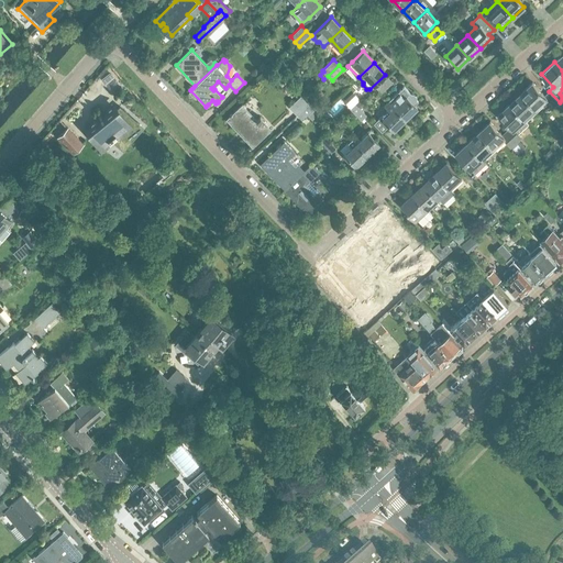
[(376,88),(382,92),(393,81),(388,77),(376,88)]
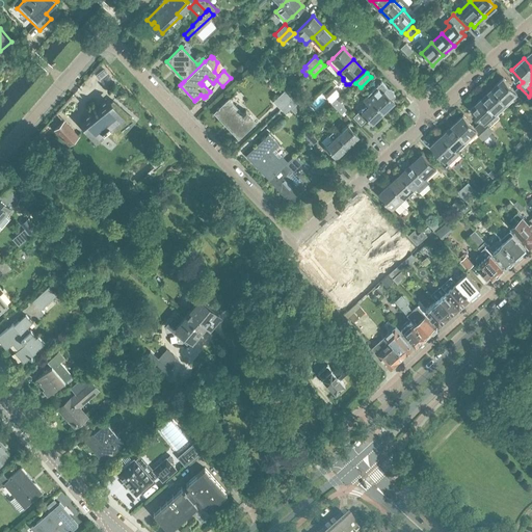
[(503,78),(491,88),(506,104),(516,95),(524,102),(529,97),(519,86),(514,90),(503,78)]
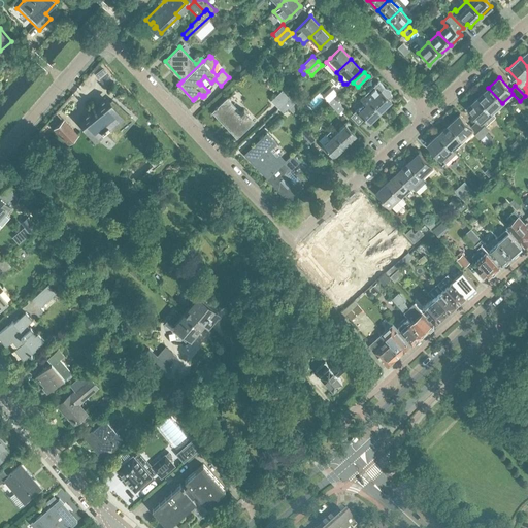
[(378,80),(367,93),(383,108),(391,100),(389,98),(392,95),(391,94),(391,93),(391,91),(390,90),(390,89),(389,89),(388,88),(387,88),(385,88),(378,80)]
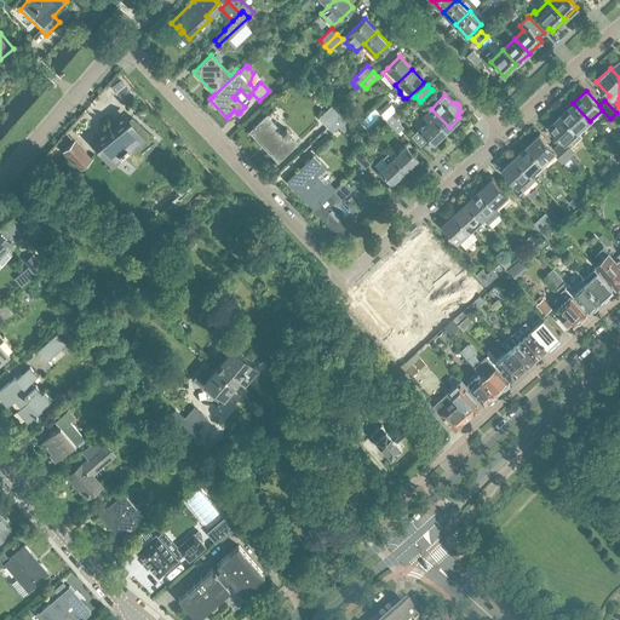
[(573,103),(562,114),(579,132),(590,121),(573,103)]
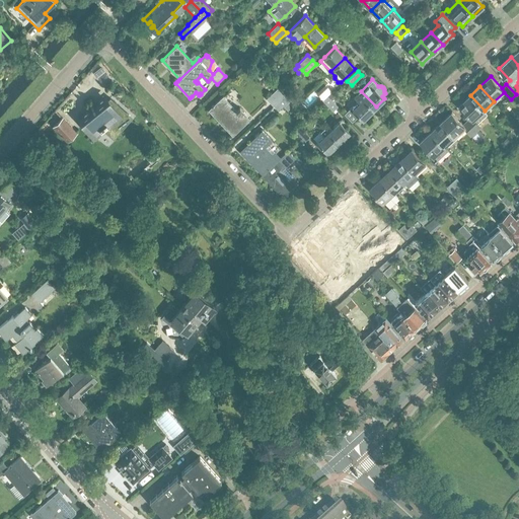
[(273,104),(283,94),(277,88),(267,98),(273,104)]
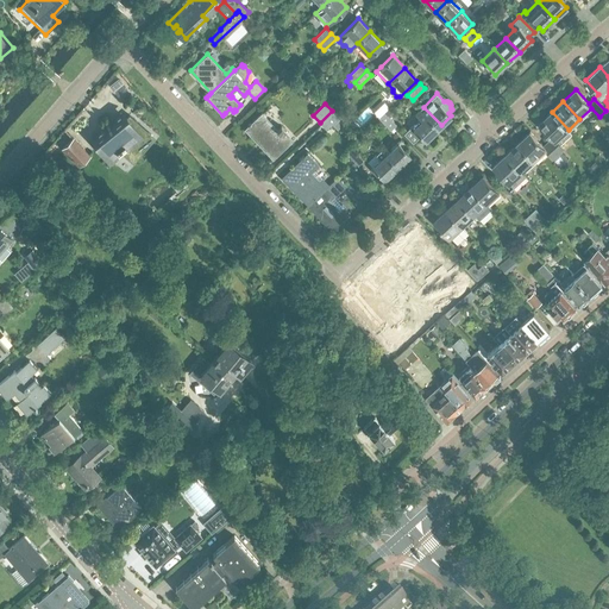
[(441,125),(424,107),(415,114),(420,119),(409,129),(419,137),(421,135),(426,140),(441,125)]
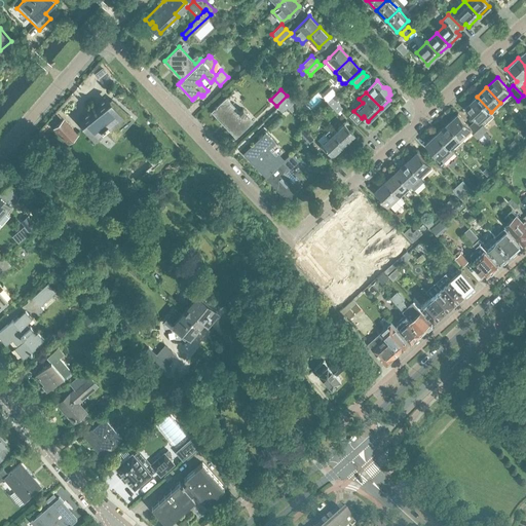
[(107,95),(77,119),(95,140),(105,132),(115,141),(135,118),(107,95)]
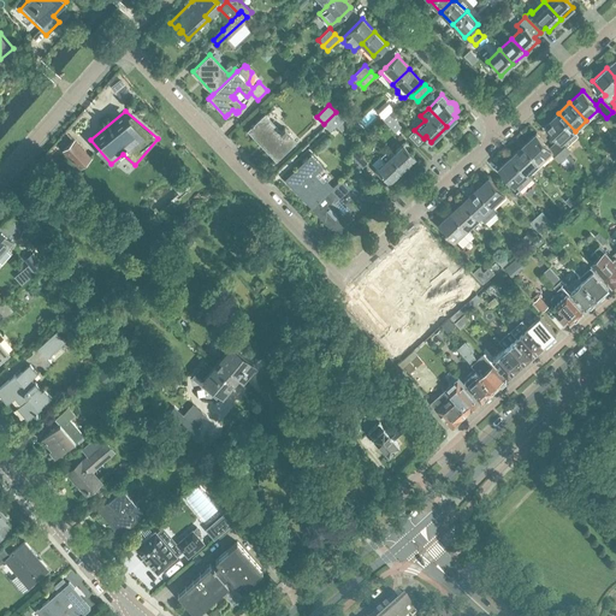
[(343,119),(336,112),(324,124),(331,131),(343,119)]
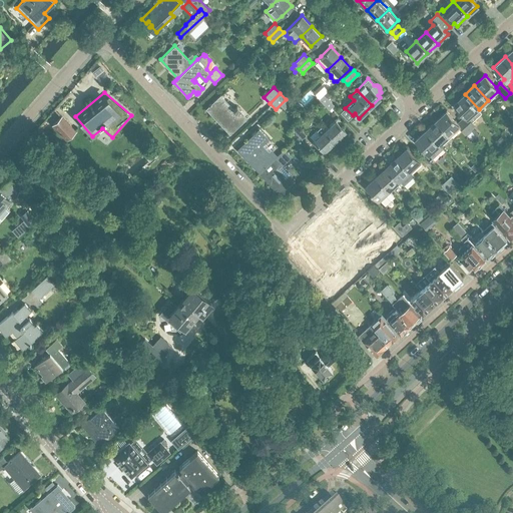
[(327,98),(324,94),(319,99),(329,109),(334,105),(327,98)]
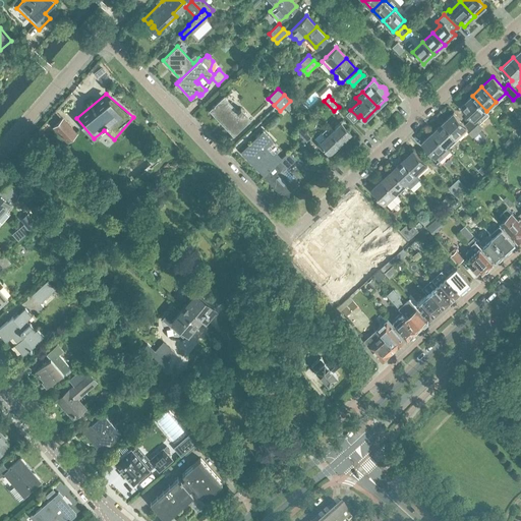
[(486,111),(472,96),(461,105),(472,117),(469,121),(478,131),(480,129),(481,125),(479,123),(489,114),(486,111)]
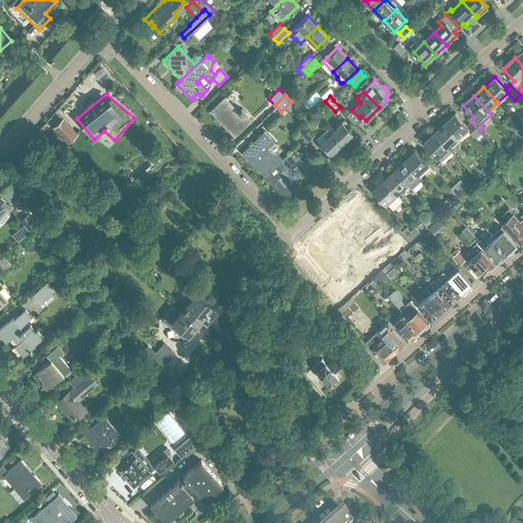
[(234,136),(245,126),(251,120),(241,108),(239,111),(225,97),(210,110),(234,136)]
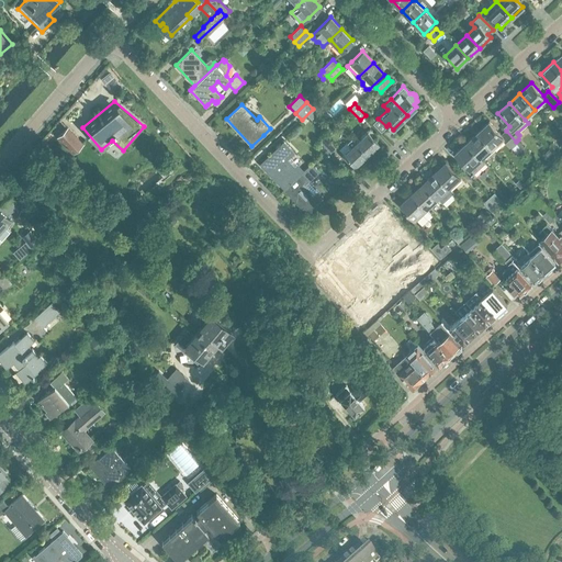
[(312,120),(317,114),(313,110),(307,115),(312,120)]
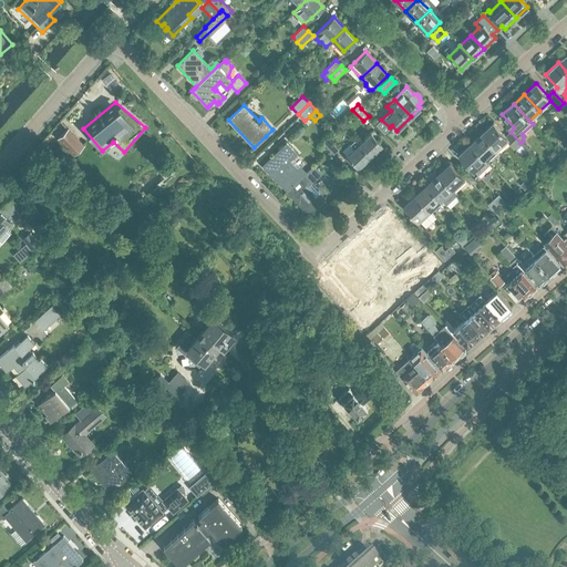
[(494,123),(482,134),(497,151),(507,141),(515,148),(521,143),(511,132),(506,135),(494,123)]
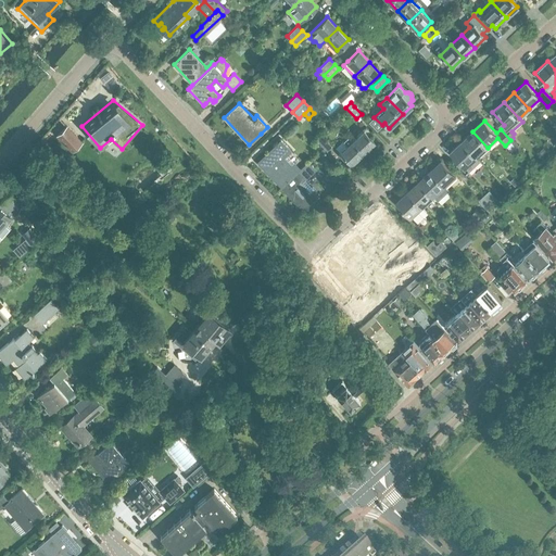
[(81,141),(67,125),(58,135),(72,150),(81,141)]
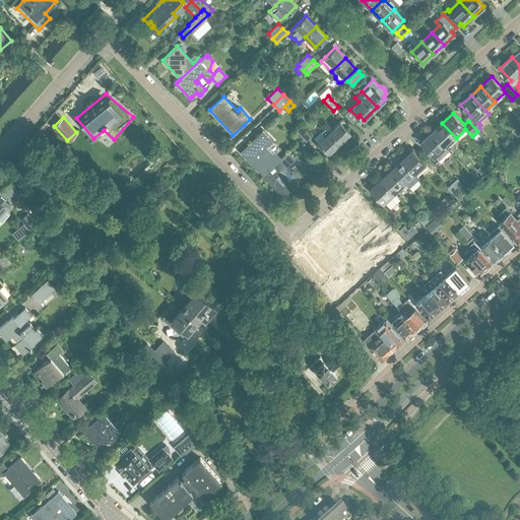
[(329,132),(339,142),(350,132),(340,122),(329,132)]
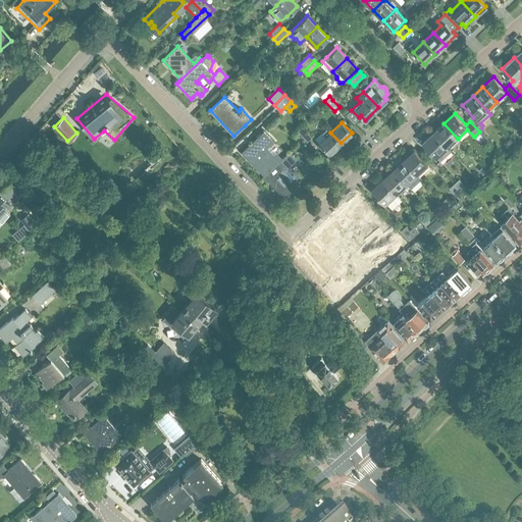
[(458,139),(444,123),(433,133),(448,147),(458,139)]
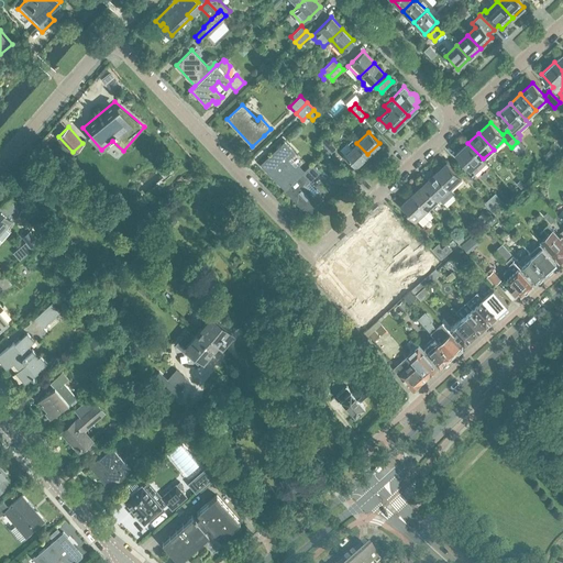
[(328,148),(332,144),(326,136),(320,142),(328,148)]
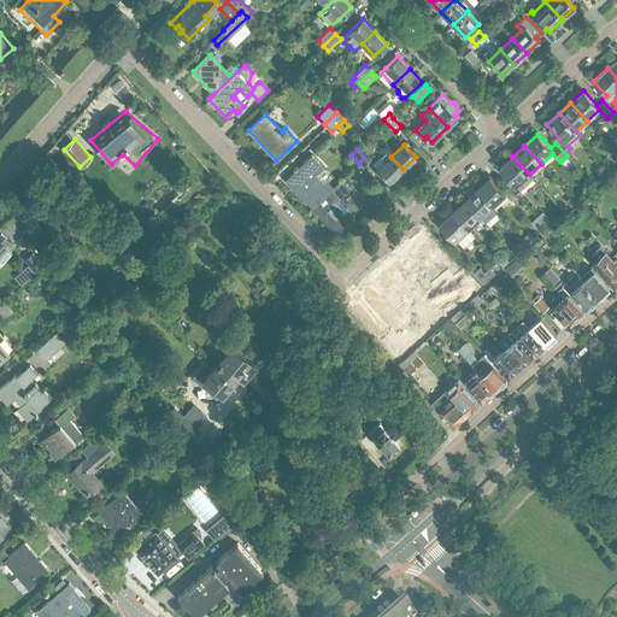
[(403,169),(391,157),(386,152),(381,157),(386,162),(378,169),(391,181),(403,169)]
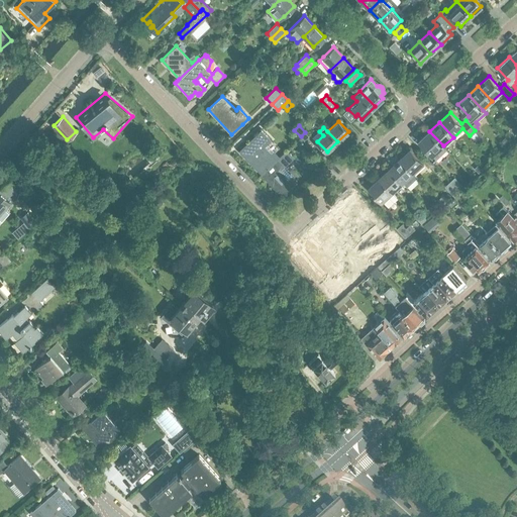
[(261,174),(279,157),(273,150),(271,152),(265,145),(271,140),(261,130),(239,150),(261,174)]
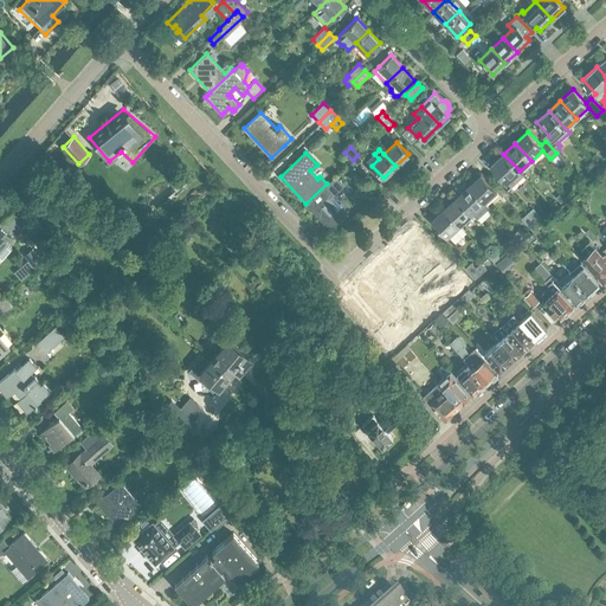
[(520,171),(503,154),(491,165),(511,187),(524,175),(520,171)]
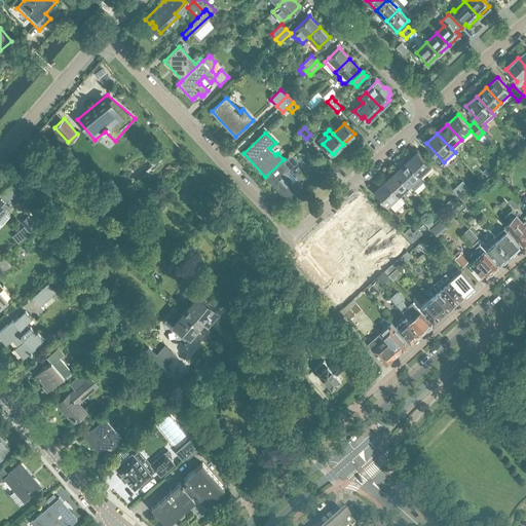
[(309,143),(306,139),(301,143),(311,154),(315,150),(309,143)]
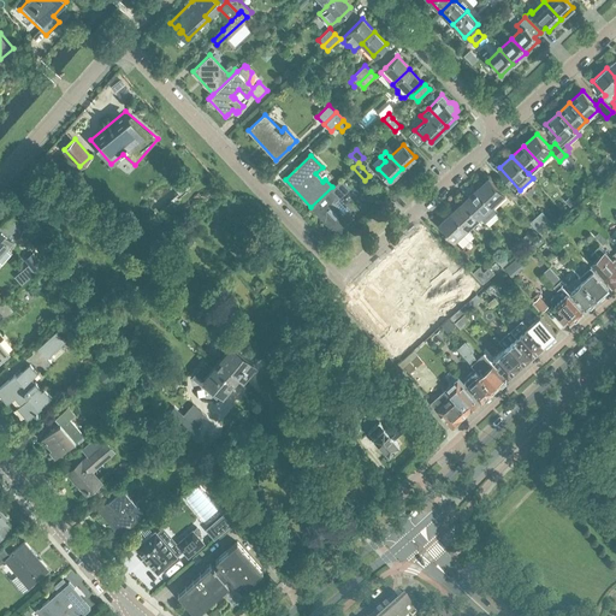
[(477,189),(492,206),(505,194),(489,177),(477,189)]
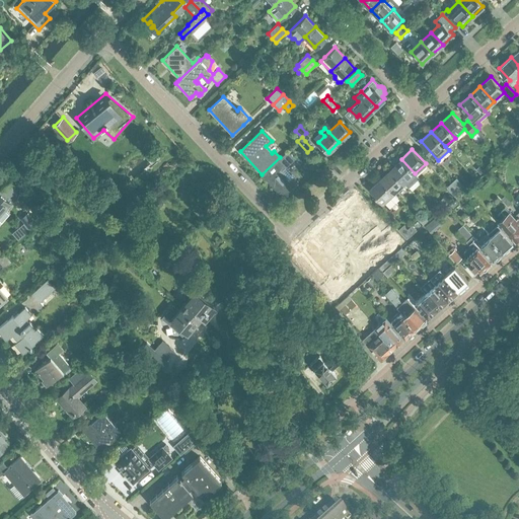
[(288,150),(280,157),(262,174),(282,196),(298,181),(292,174),(289,177),(283,169),(295,157),(288,150)]
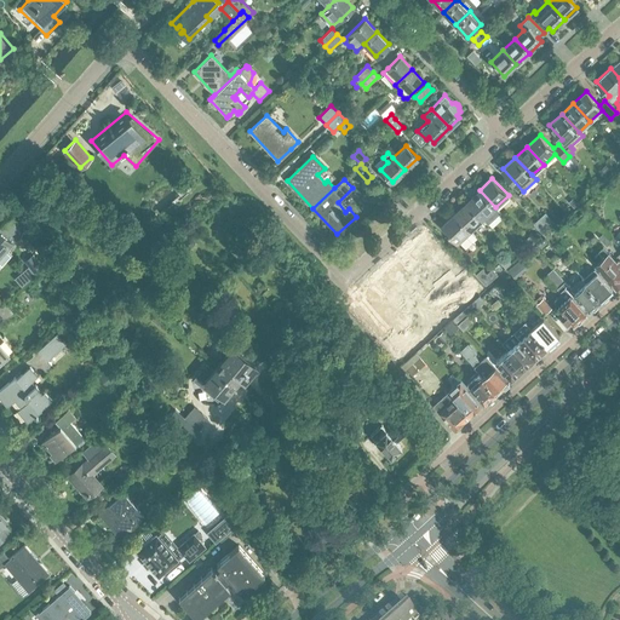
[(468,201),(483,219),(484,218),(501,213),(495,207),(480,190),(468,201)]
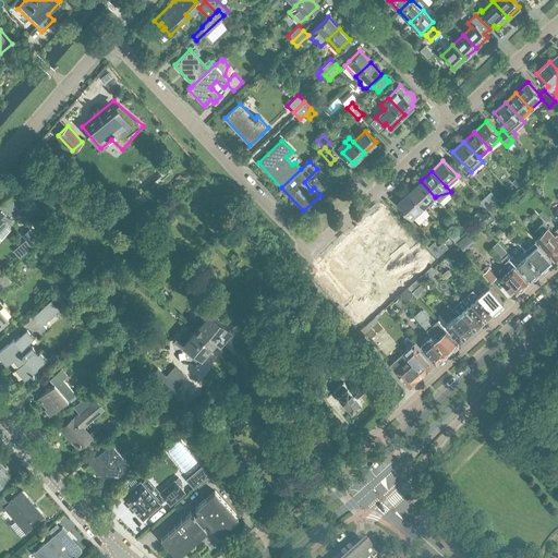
[(517,186),(522,182),(518,177),(512,181),(517,186)]
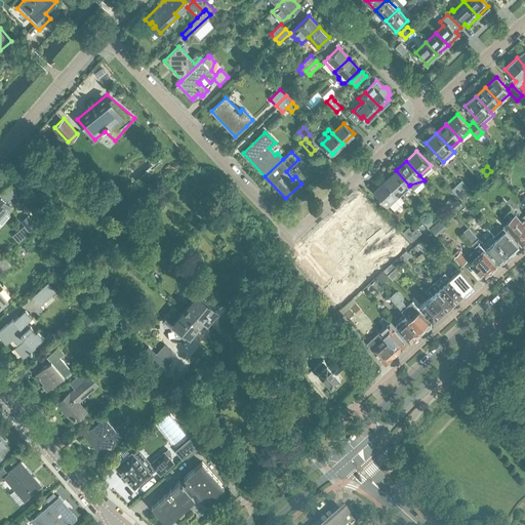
[(396,170),(386,180),(399,195),(409,186),(396,170)]
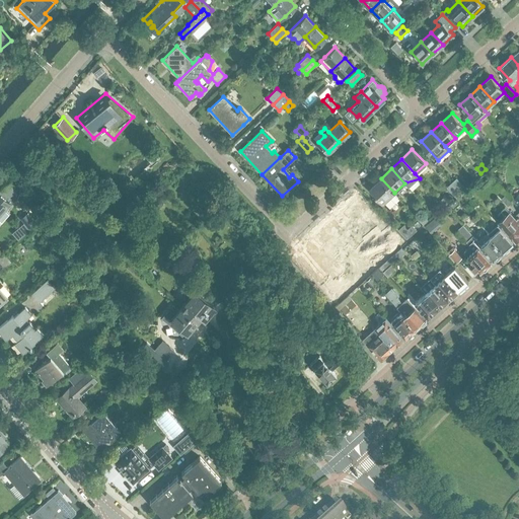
[(394,193),(381,178),(370,188),(384,203),(384,202),(389,207),(398,198),(394,193)]
